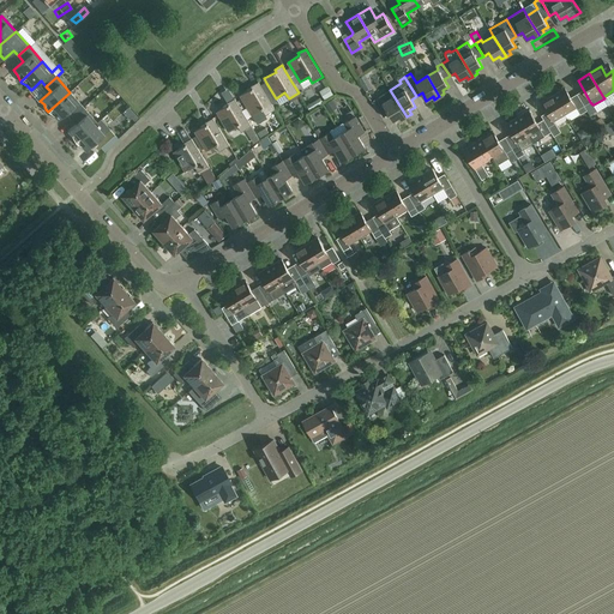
[(272,104),(260,85),(258,82),(251,86),(252,88),(240,95),(252,115),(262,109),(265,115),(275,109),(272,104)]
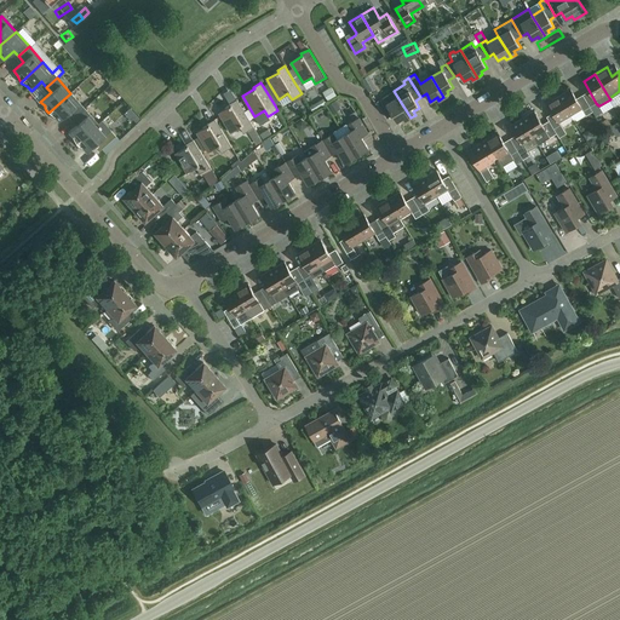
[(570,89),(558,96),(570,115),(581,108),(570,89)]
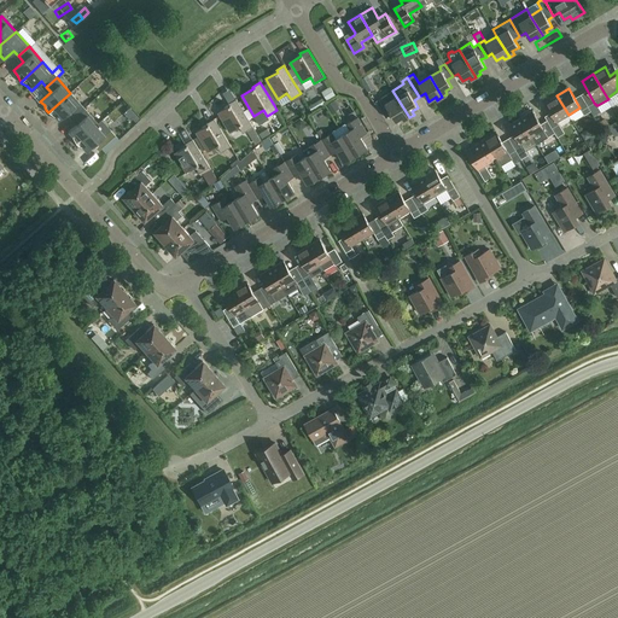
[(404,121),(409,117),(392,91),(382,97),(384,101),(378,105),(385,117),(391,114),(396,121),(402,117),(404,121)]
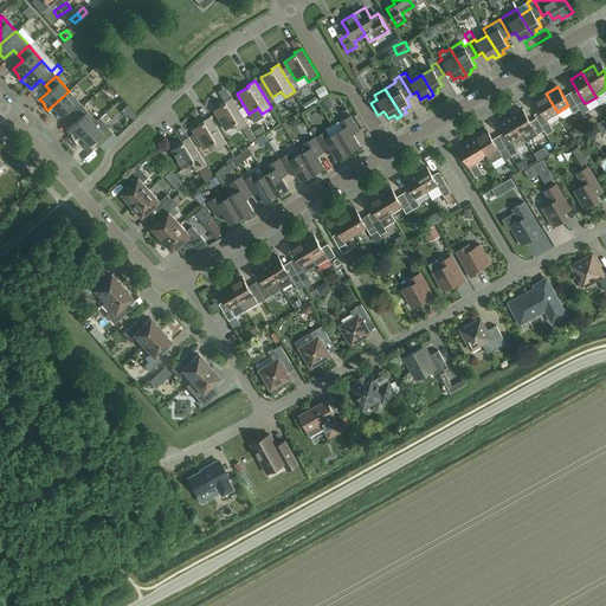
[(68,110),(72,115),(82,105),(69,91),(47,110),(49,113),(51,114),(53,115),(57,118),(68,110)]
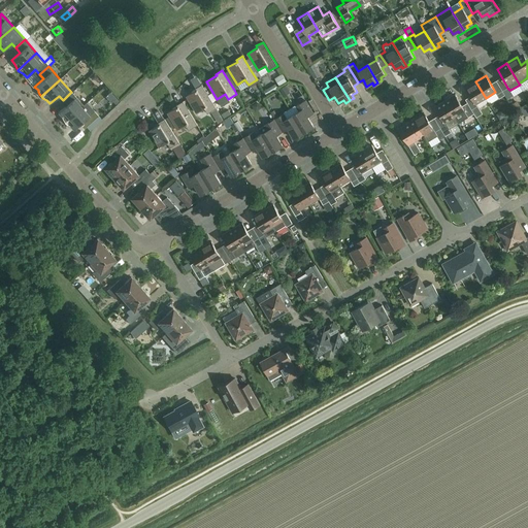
[(475,104),(486,98),(475,81),(466,88),(475,104)]
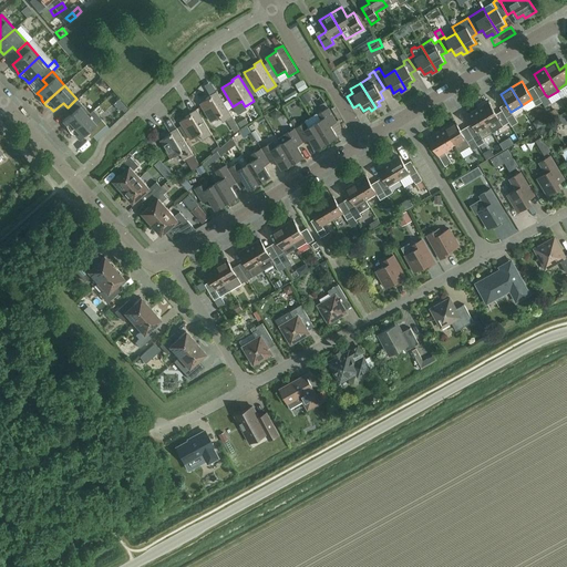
[(227,120),(233,116),(217,91),(209,95),(210,96),(199,103),(210,121),(219,116),(223,122),(227,120)]
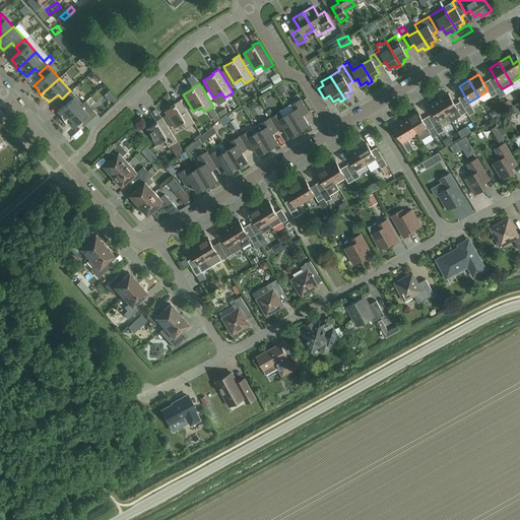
[(500,86),(495,89),(497,93),(500,98),(505,93),(503,88),(502,88),(500,86)]
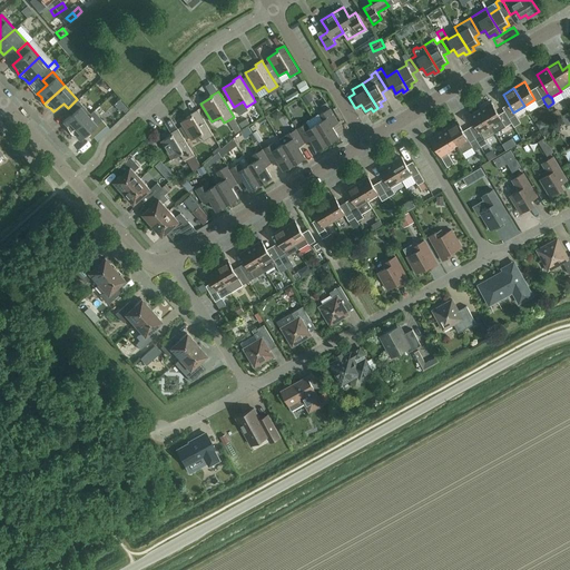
[(69,131),(88,116),(90,114),(77,99),(68,108),(72,114),(62,121),(66,126),(67,127),(68,129),(69,131)]
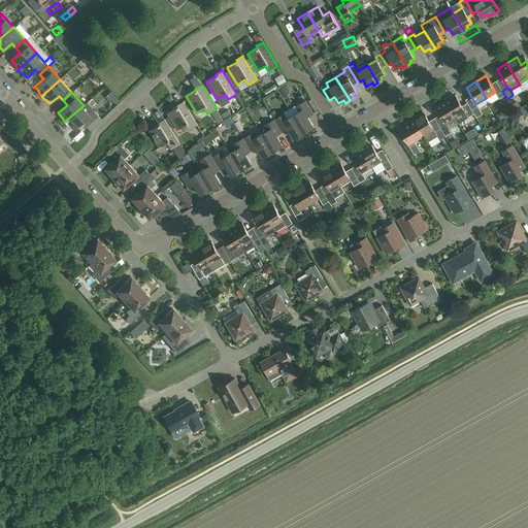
[(361,94),(341,105),(344,110),(364,99),(361,94)]
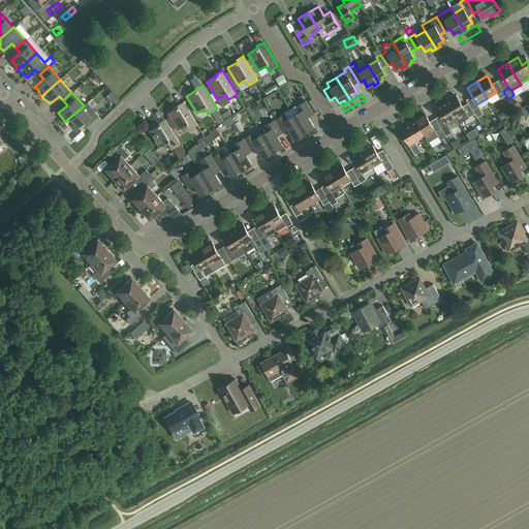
[(445,100),(459,123),(474,114),(472,110),(468,103),(463,106),(456,94),(445,100)]
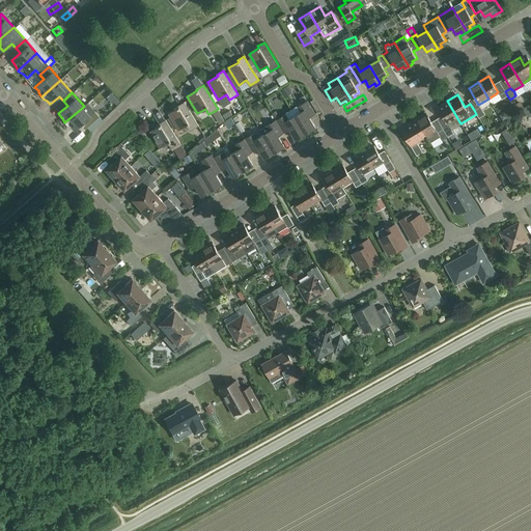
[(295,115),(305,133),(315,128),(309,117),(314,114),(307,101),(298,107),(301,112),(295,115)]
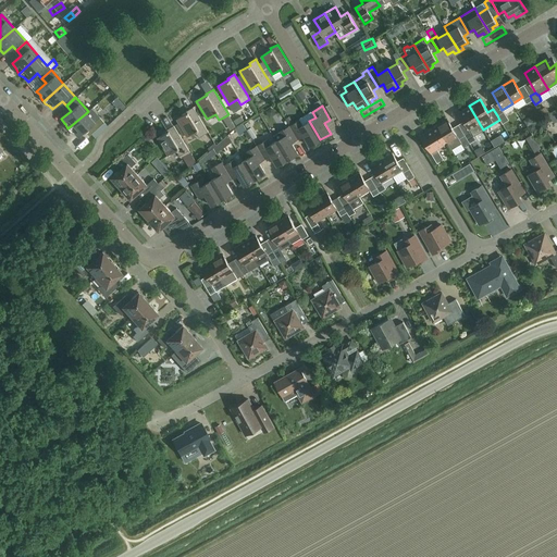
[(473,136),(483,130),(469,106),(459,112),(471,132),(465,135),(470,144),(475,139),(473,136)]
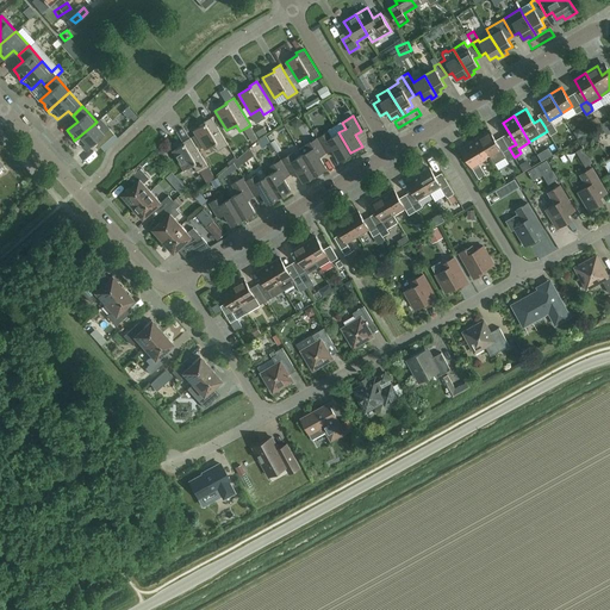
[(218,150),(228,144),(211,117),(204,122),(205,123),(193,130),(205,150),(215,144),(218,150)]
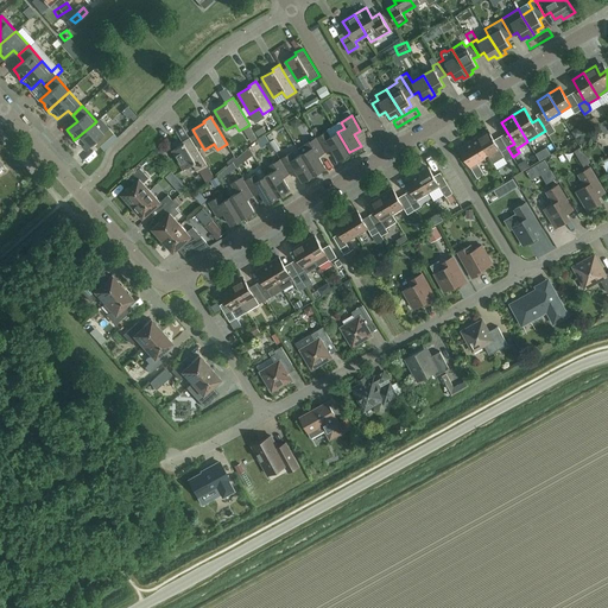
[(550,121),(543,126),(545,131),(549,135),(555,131),(550,121)]
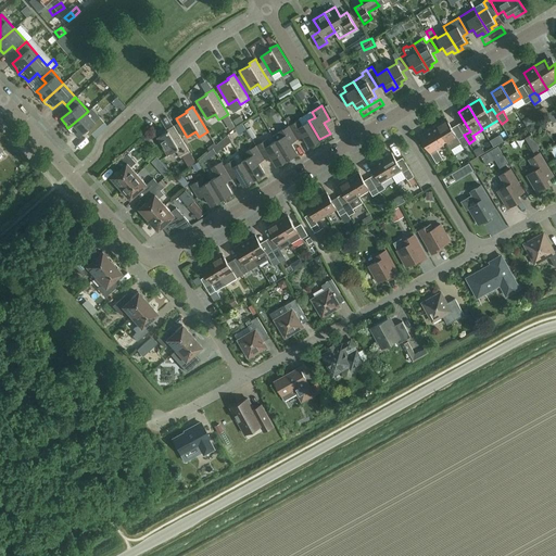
[(95,138),(108,127),(99,117),(93,122),(86,113),(67,128),(70,130),(72,131),(74,133),(77,137),(86,128),(95,138)]
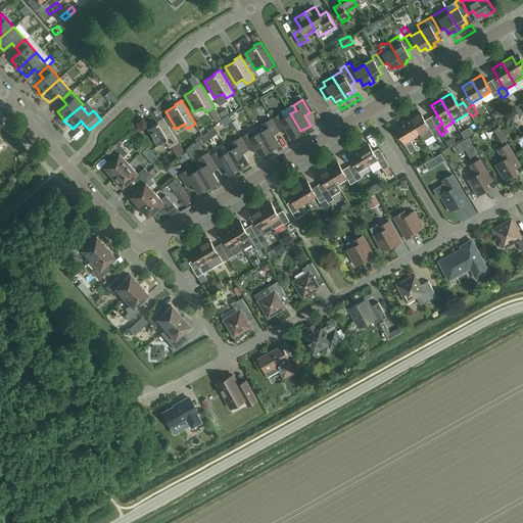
[(272,119),(279,131),(285,128),(291,137),(300,131),(290,113),(284,117),(281,112),(276,115),(272,119)]
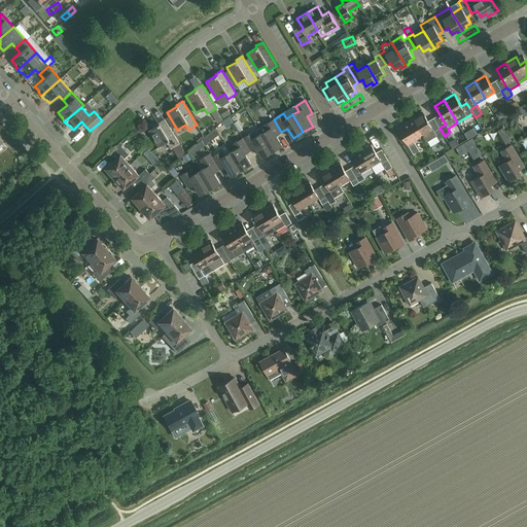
[(413,118),(423,135),(426,141),(436,136),(438,139),(445,136),(440,128),(434,132),(423,113),(413,118)]
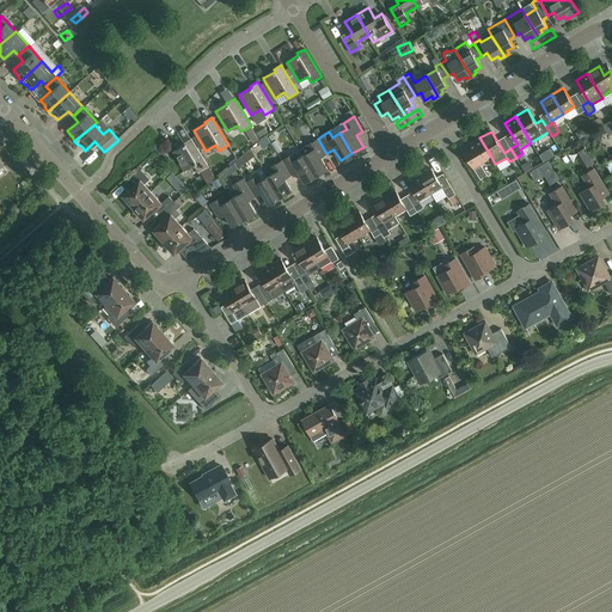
[(197,171),(208,165),(191,138),(183,142),(184,144),(172,151),(184,171),(194,165),(197,171)]
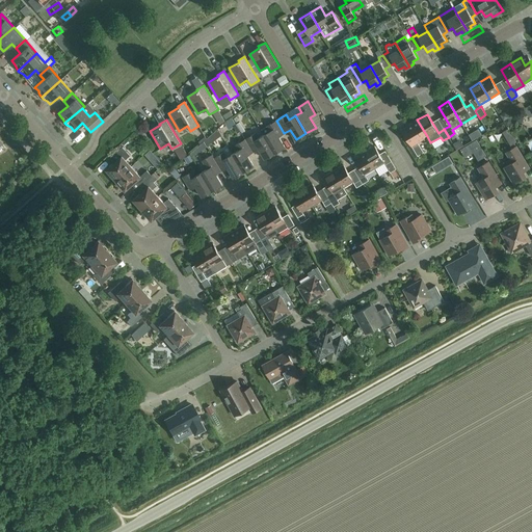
[(418,142),(427,136),(417,120),(401,129),(418,156),(423,152),(418,142)]
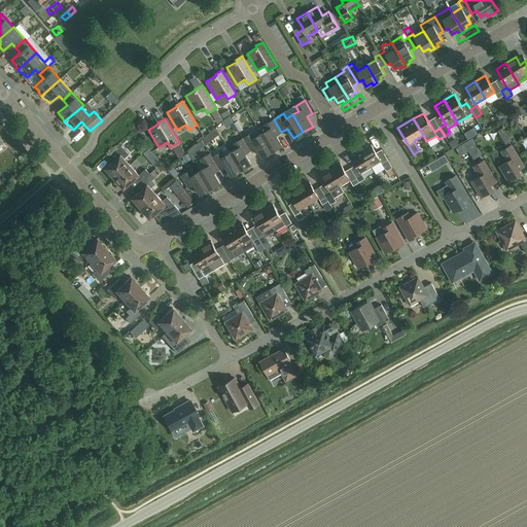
[(258,129),(261,134),(272,151),(282,145),(276,135),(281,132),(274,119),(258,129)]
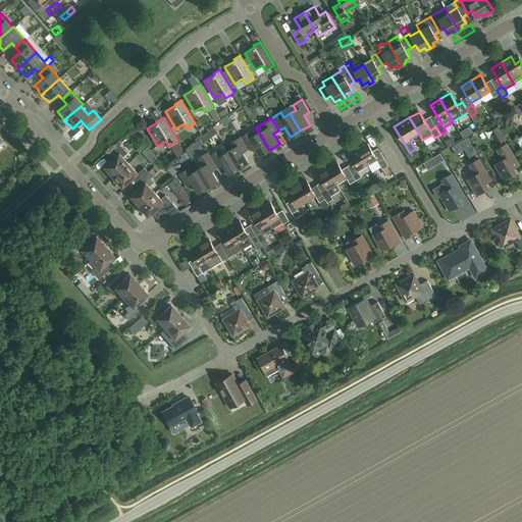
[(241,137),(248,149),(254,146),(260,155),(269,150),(259,133),(253,136),(250,131),(241,137)]
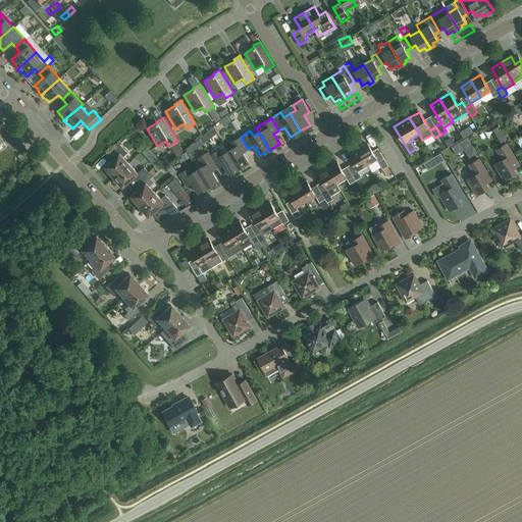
[(248,149),(241,137),(231,142),(233,147),(228,151),(239,168),(249,162),(243,152),(248,149)]
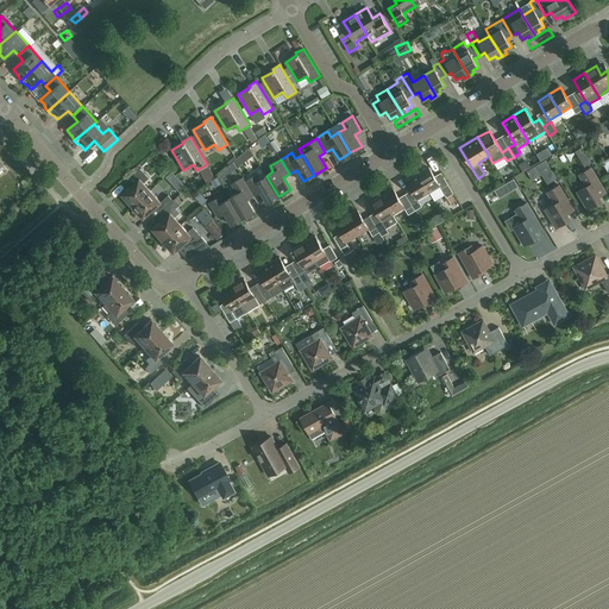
[(428,167),(418,174),(428,193),(440,186),(428,167)]
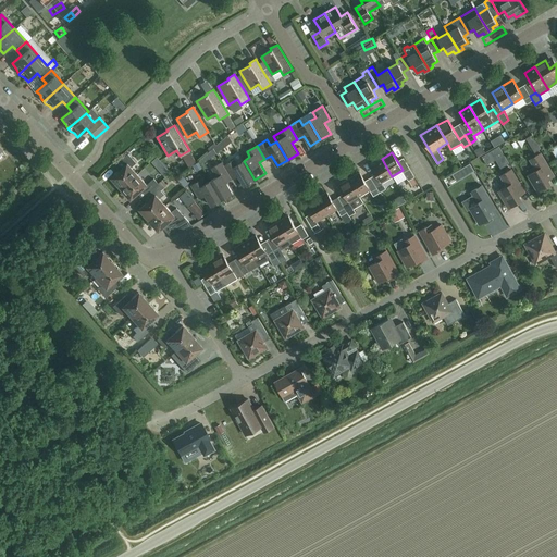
[(121,188),(137,174),(131,166),(136,162),(128,153),(115,164),(120,170),(111,177),(121,188)]
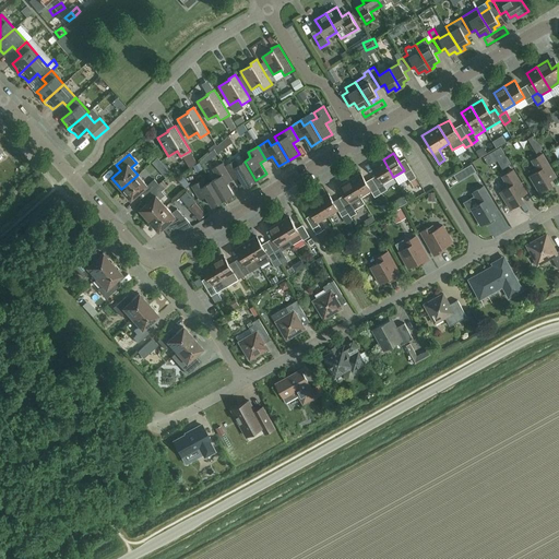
[(530,176),(539,192),(552,185),(550,180),(556,177),(543,154),(532,159),(538,170),(530,176)]
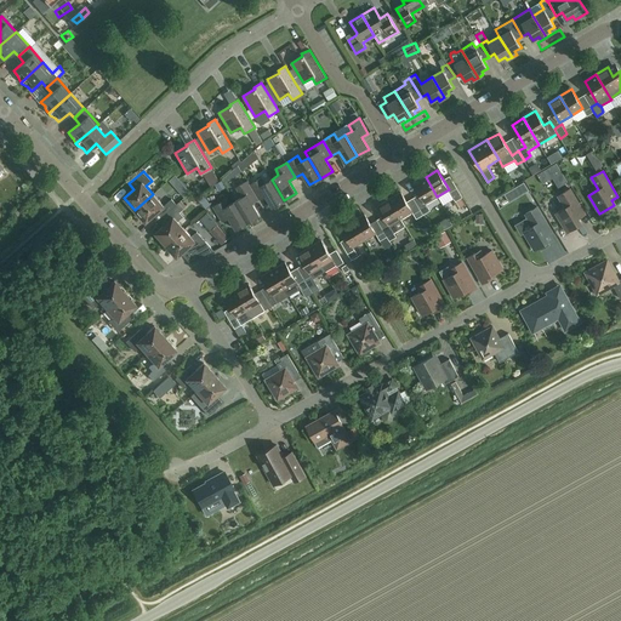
[(284,200),(272,180),(265,183),(261,177),(250,184),(258,199),(266,195),(272,208),(284,200)]
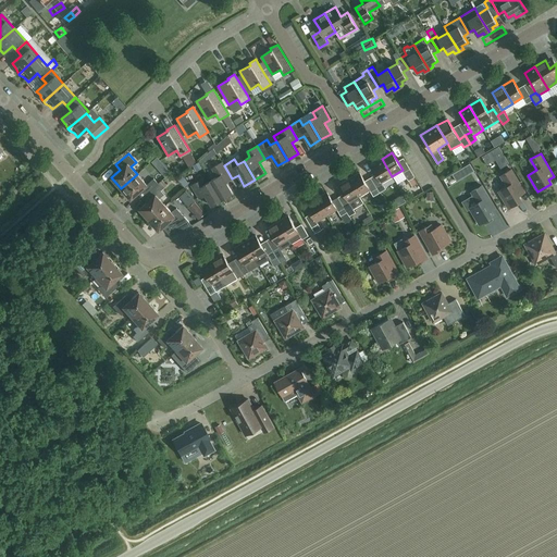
[(382,183),(392,176),(382,159),(371,165),(382,183)]
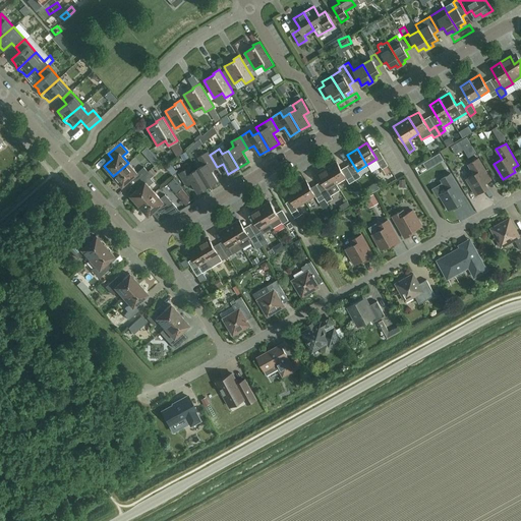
[(197,169),(208,186),(217,180),(212,171),(217,167),(210,155),(208,152),(198,158),(203,165),(197,169)]
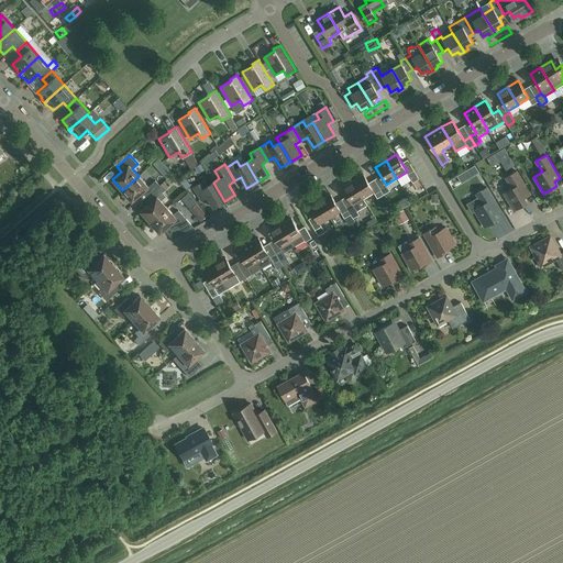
[(414,169),(407,174),(412,183),(419,178),(414,169)]
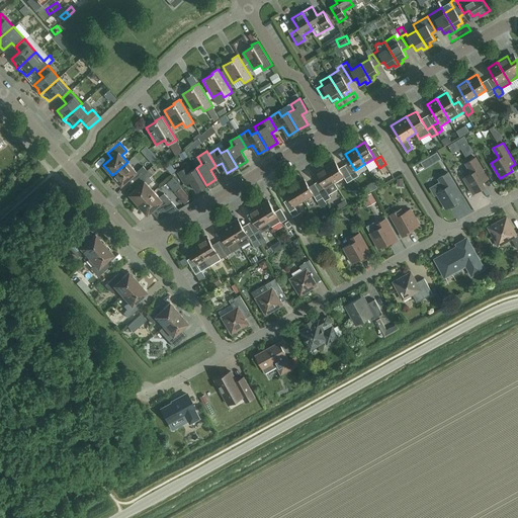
[(485,186),(483,182),(488,178),(476,157),(465,163),(471,173),(463,178),(472,193),(485,186)]
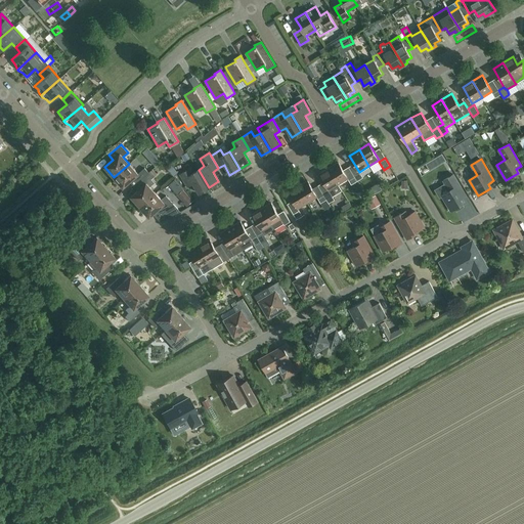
[(338,162),(329,168),(338,184),(348,178),(338,162)]
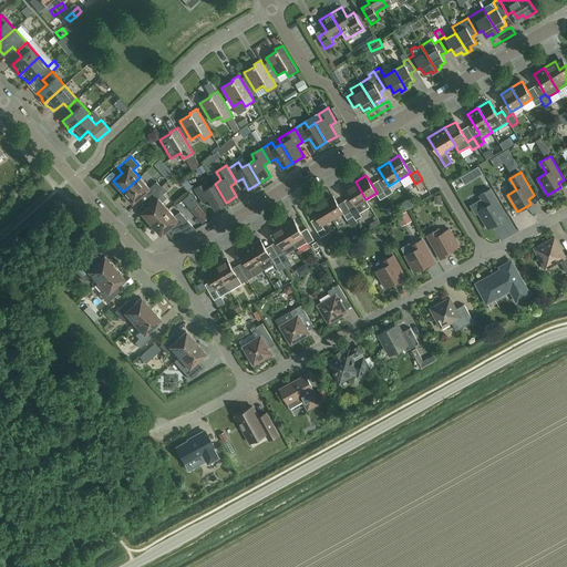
[(140,177),(123,192),(133,203),(142,195),(146,199),(161,187),(161,186),(156,182),(150,188),(140,177)]
